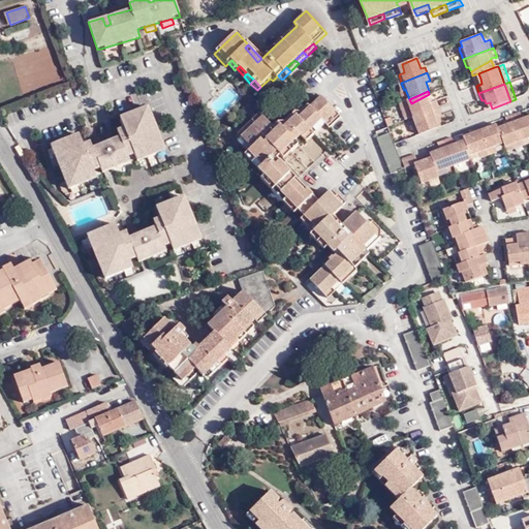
[(411,103),(415,116),(440,107),(437,100),(434,101),(431,101),(430,98),(429,94),(411,103)]
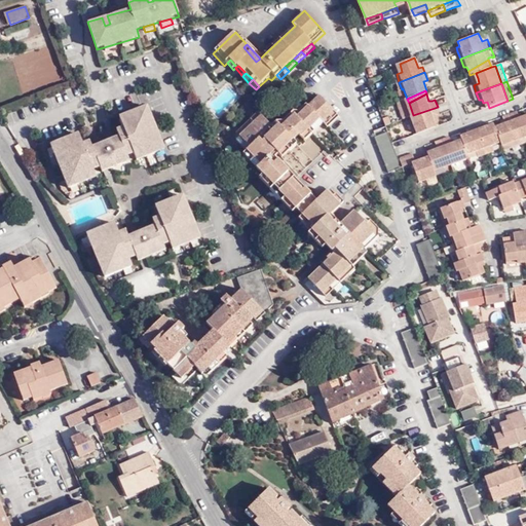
[(399,102),(401,108),(409,103),(407,99),(399,102)]
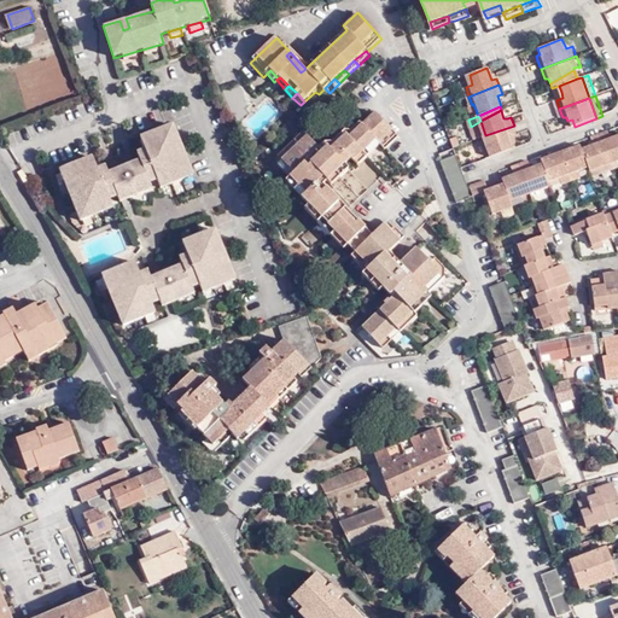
[(371,130),(373,134),(368,138),(360,145),(357,143),(349,150),(351,153),(344,159),(342,157),(339,155),(331,161),(328,158),(315,144),(308,150),(301,157),(291,165),(304,179),(321,198),(319,199),(333,216),(342,226),(338,228),(366,260),(369,256),(378,249),(330,194),(337,188),(345,181),(355,173),(363,165),(365,168),(371,162),(383,152),(388,157),(392,162),(412,146),(385,118),(371,130)]
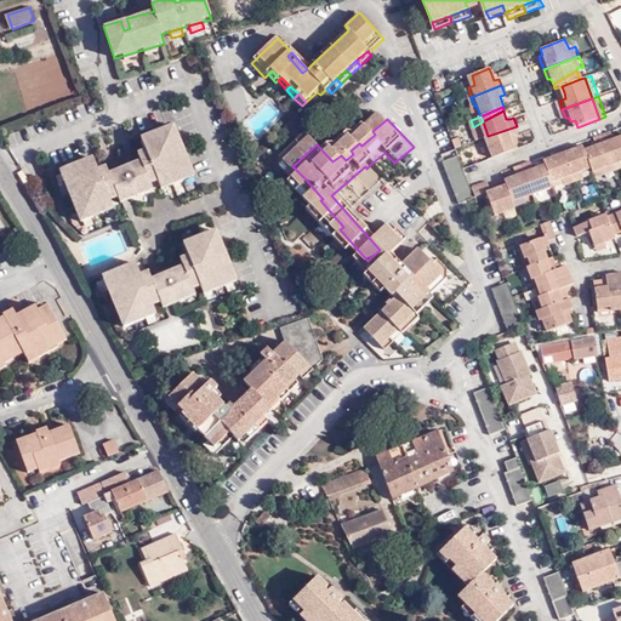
[(488,136),(483,121),(473,127),(478,140),(488,136)]
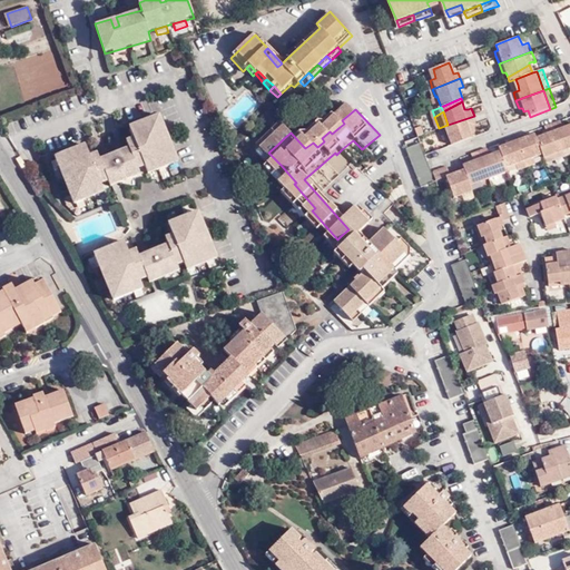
[(455,144),(473,137),(471,131),(470,126),(474,125),(477,123),(474,116),(448,125),(455,144)]
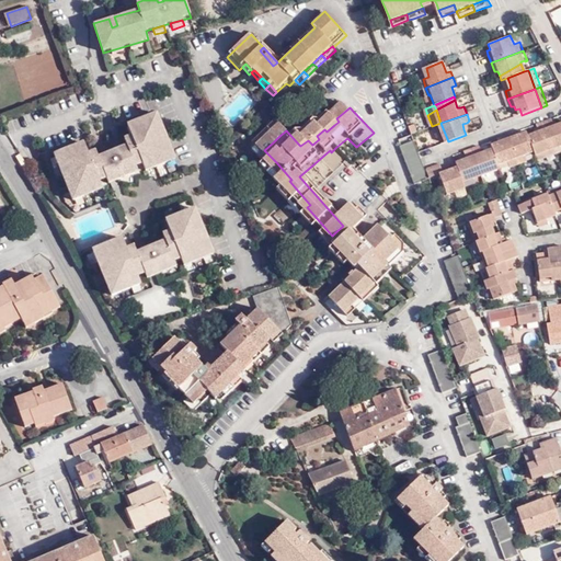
[(113,180),(114,185),(144,174),(141,170),(149,167),(150,170),(160,167),(171,162),(180,159),(164,116),(140,124),(145,135),(138,137),(130,139),(133,146),(135,151),(119,158),(123,164),(117,167),(114,159),(106,162),(104,156),(102,150),(94,152),(88,156),(84,146),(66,152),(70,162),(64,164),(75,194),(76,197),(87,193),(96,190),(106,186),(105,183),(113,180)]
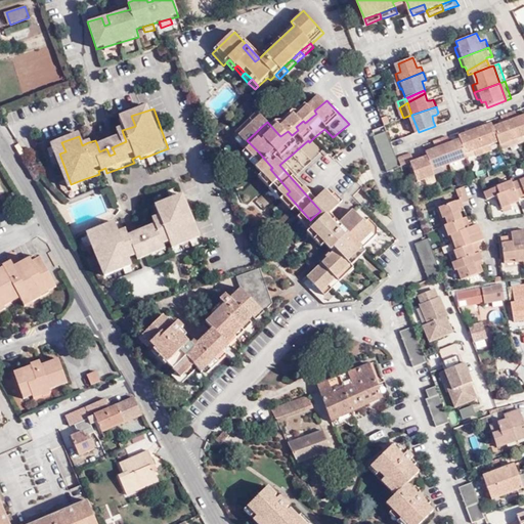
[(523,114),(519,116),(518,111),(510,114),(518,136),(523,134),(523,114)]
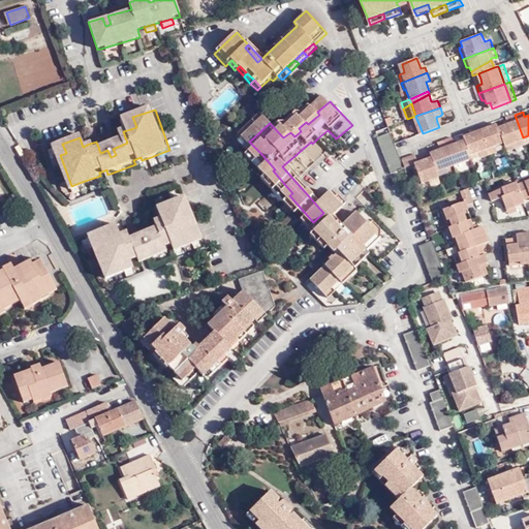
[(500,126),(505,141),(506,144),(523,137),(515,115),(508,117),(510,122),(500,126)]
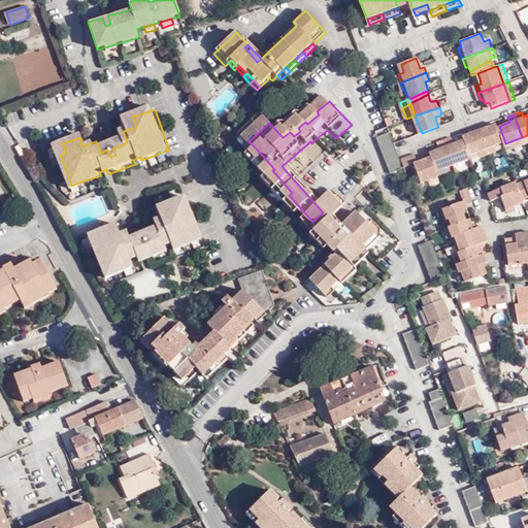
[(136,127),(132,117),(126,119),(130,129),(136,127)]
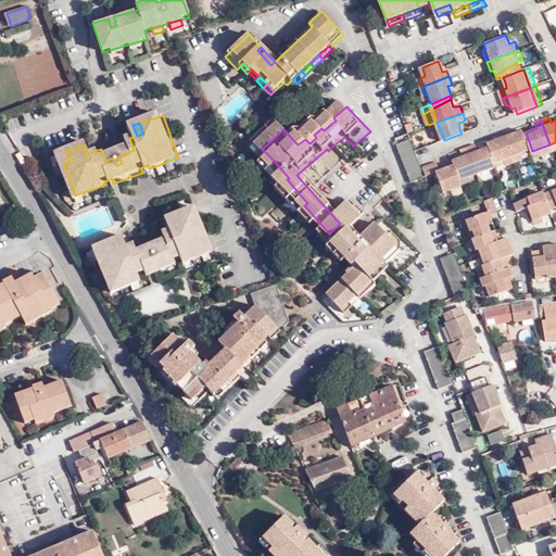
[(277,135),(283,129),(280,125),(273,130),(277,135)]
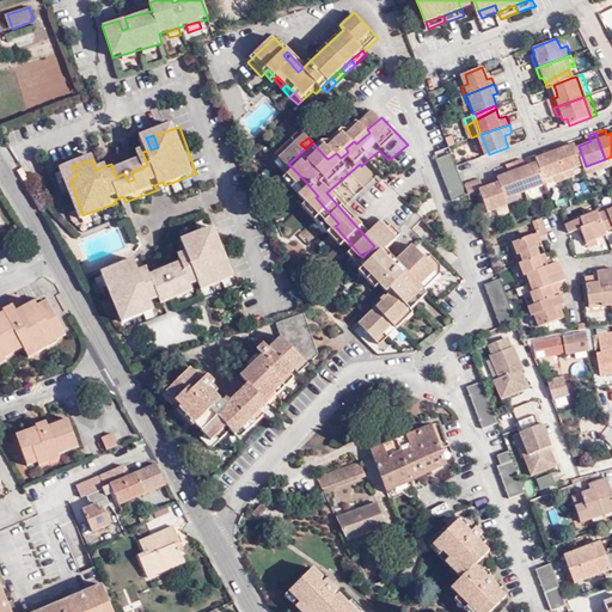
[(342,146),(346,148),(354,141),(352,139),(342,146)]
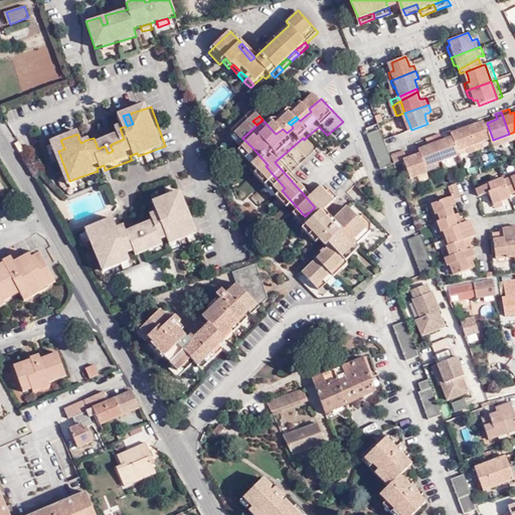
[(469,124),(477,148),(478,149),(485,147),(484,144),(482,141),(492,137),(487,123),(486,121),(478,125),(476,121),(469,124)]
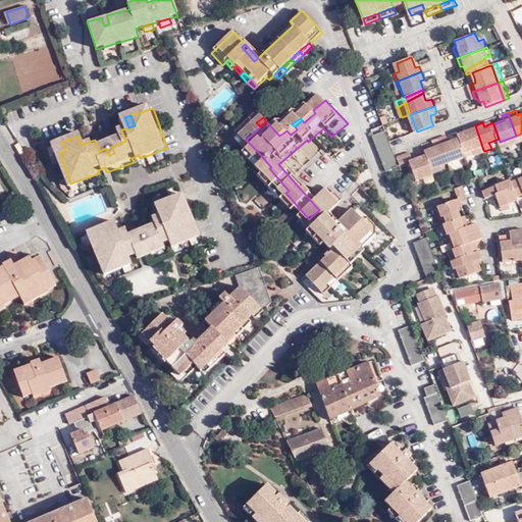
[(459,132),(461,137),(465,150),(473,148),(474,152),(475,153),(483,150),(475,125),(459,132)]
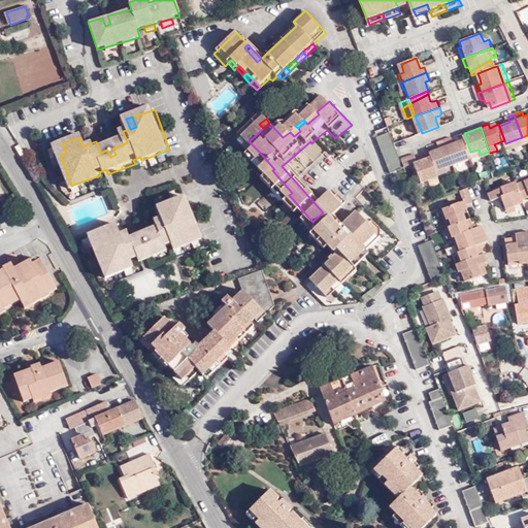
[(300,131),(298,128),(295,131),(292,134),(294,136),(300,131)]
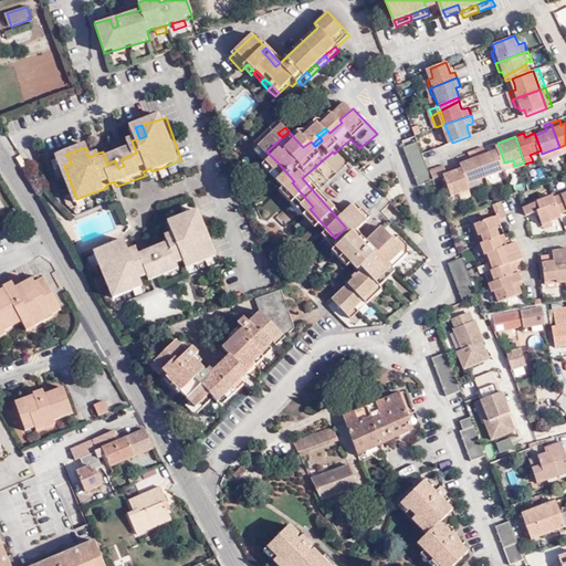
[(311,142),(307,138),(301,145),(303,147),(311,142)]
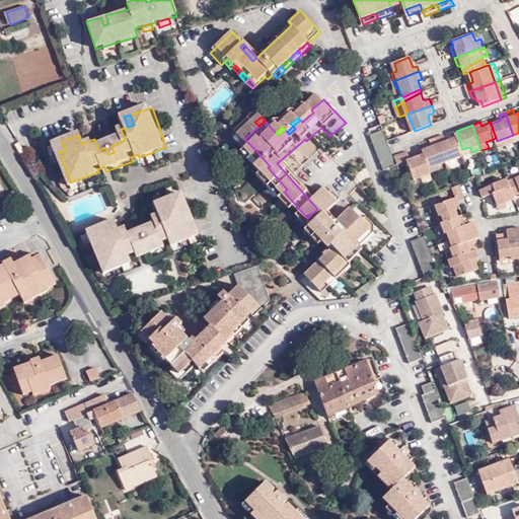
[(244,139),(252,132),(248,128),(238,137),(242,141),(244,139)]
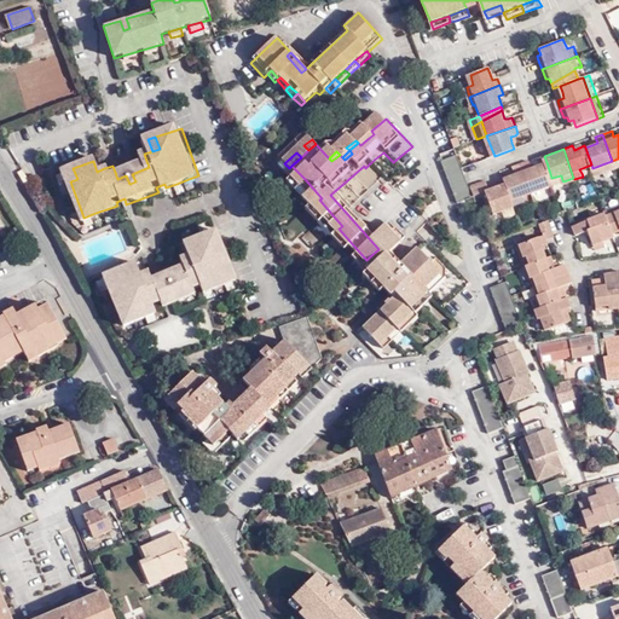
[(371,162),(376,167),(388,157),(383,152),(371,162)]
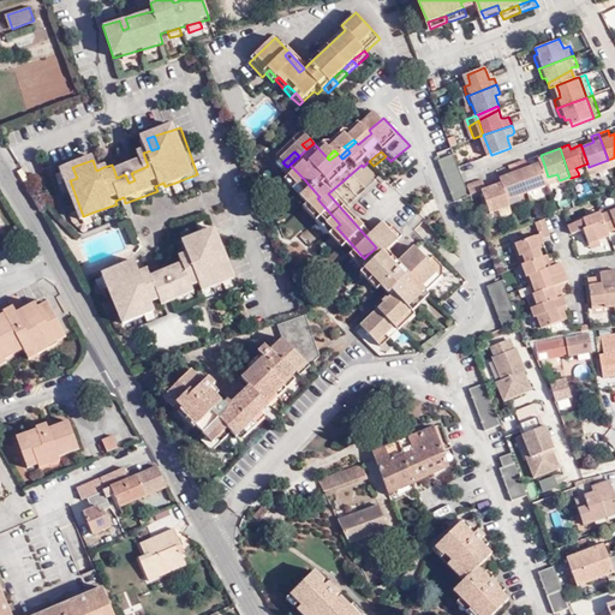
[(437,160),(453,203),(471,196),(467,185),(460,167),(455,153),(437,160)]
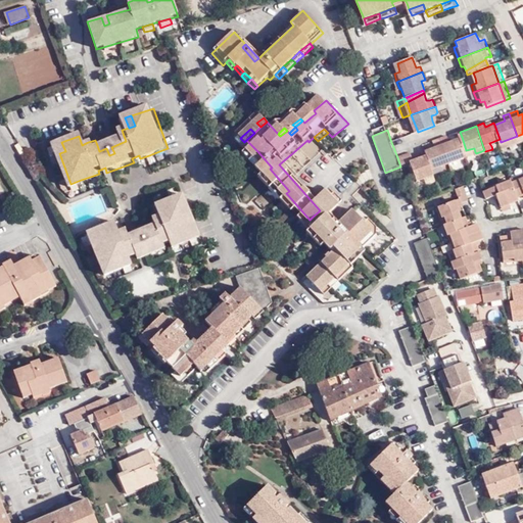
[(88,142),(85,134),(79,136),(82,145),(88,142)]
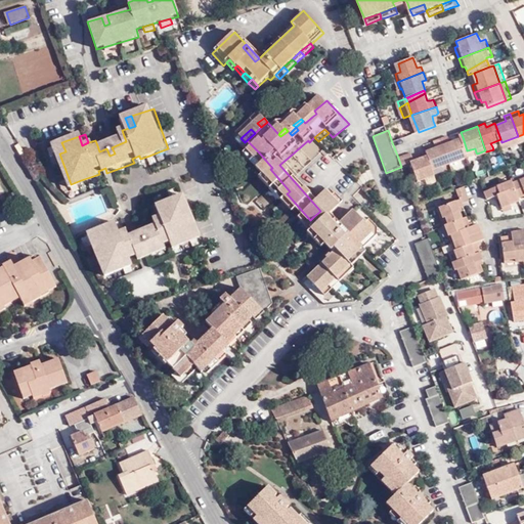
[(450,135),(443,138),(451,162),(469,155),(467,150),(463,137),(455,140),(451,141),(451,138),(450,135)]
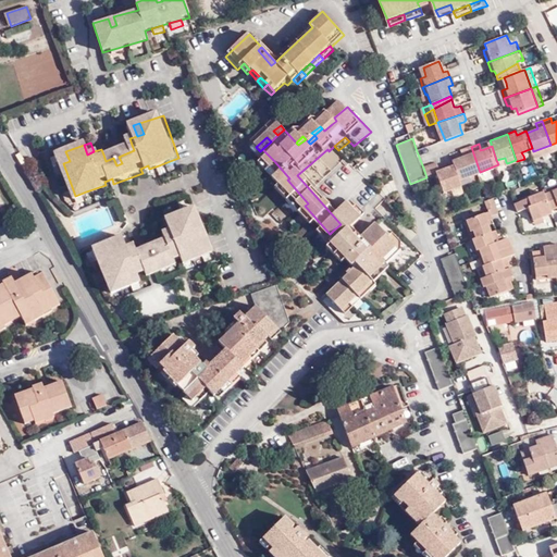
[(134,150),(132,145),(103,155),(106,161),(113,158),(119,157),(134,150)]
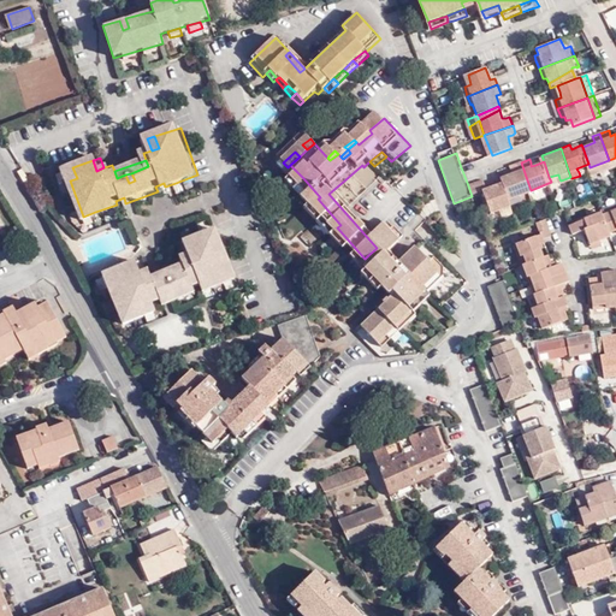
[(609,160),(590,167),(591,171),(611,164),(609,160)]
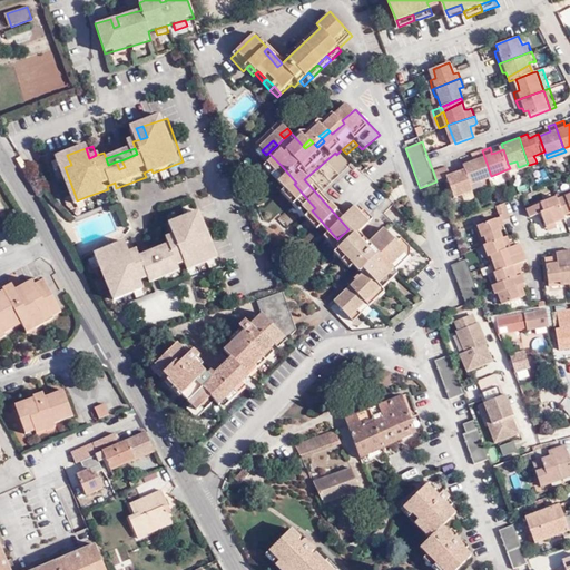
[(342,149),(336,155),(340,159),(346,154),(342,149)]
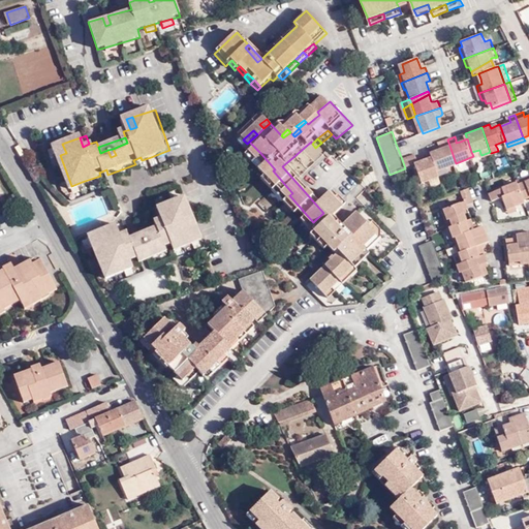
[(456,163),(447,139),(439,143),(440,145),(441,148),(437,149),(432,151),(434,157),(439,174),(449,169),(448,166),(456,163)]
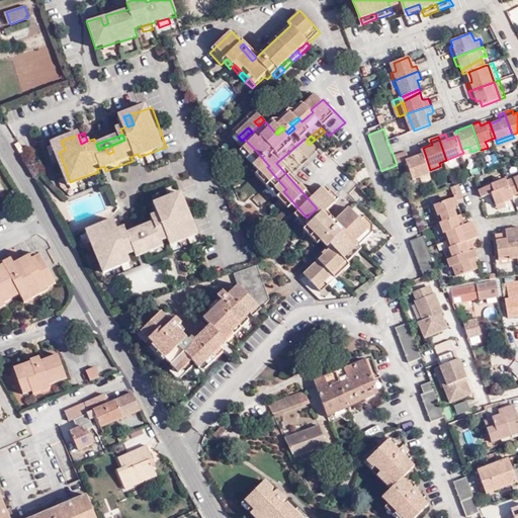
[(251,154),(255,150),(244,139),(242,141),(240,143),(251,154)]
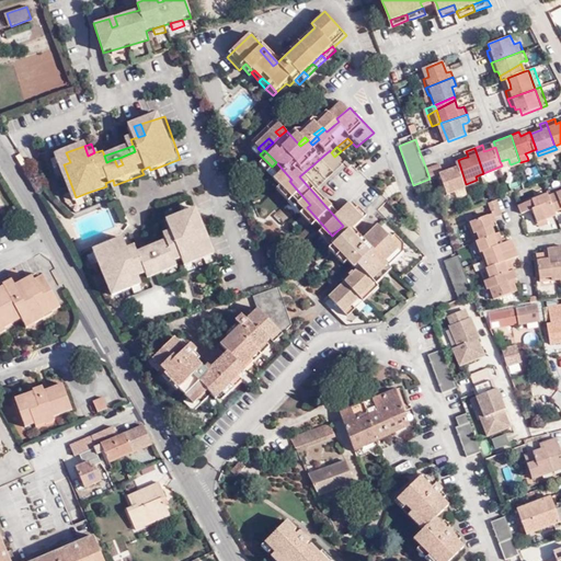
[(70,162),(66,152),(59,155),(64,164),(70,162)]
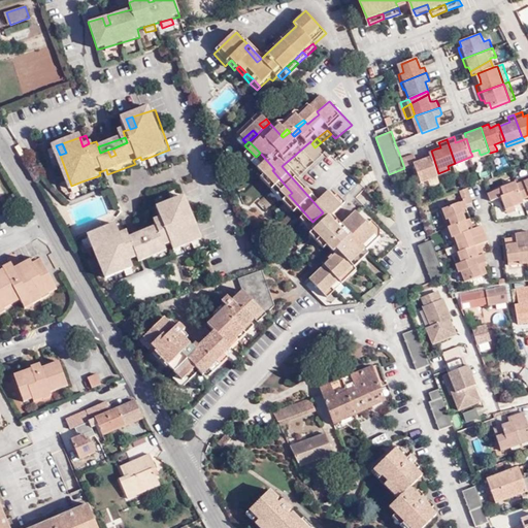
[(21,144),(15,147),(24,159),(28,156),(21,144)]
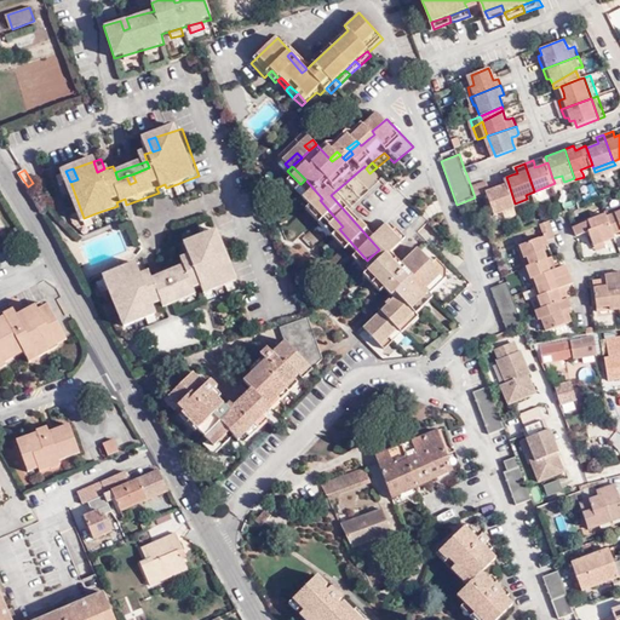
[(356,173),(346,182),(352,187),(361,179),(356,173)]
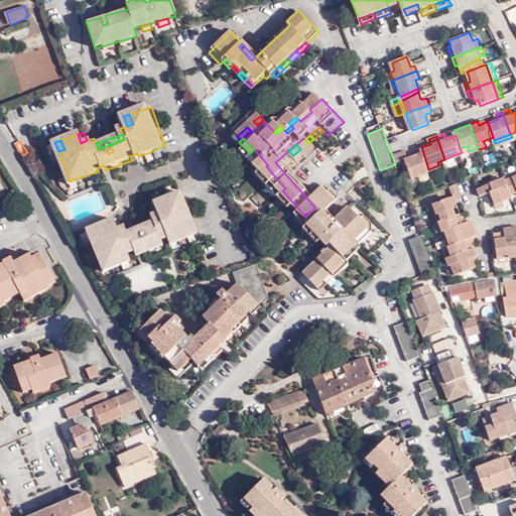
[(266,166),(268,165),(254,149),(250,153),(264,168),(266,166)]
